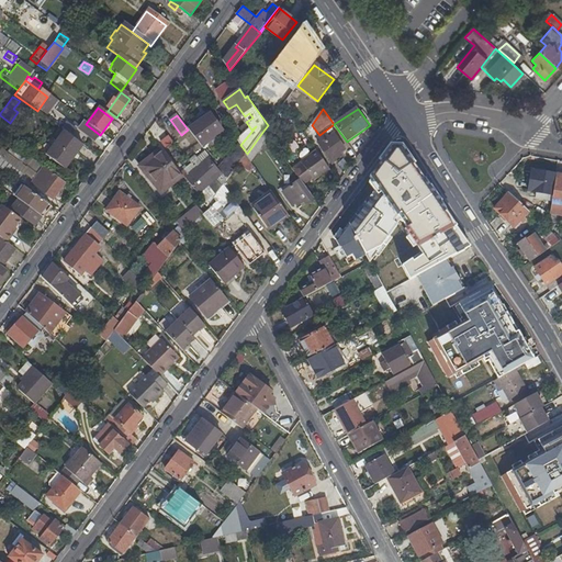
[(222,133),(210,115),(194,125),(205,143),(222,133)]
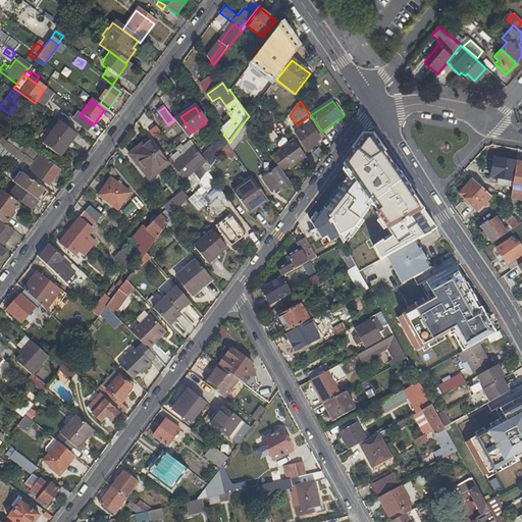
[(80,115),(75,112),(69,119),(87,133),(93,125),(80,115)]
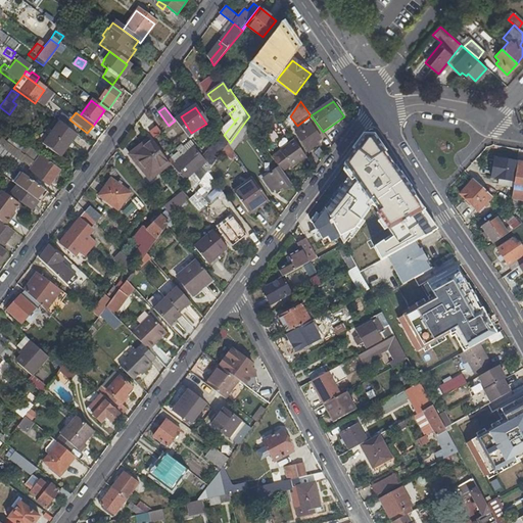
[(160,133),(151,121),(144,127),(153,139),(160,133)]
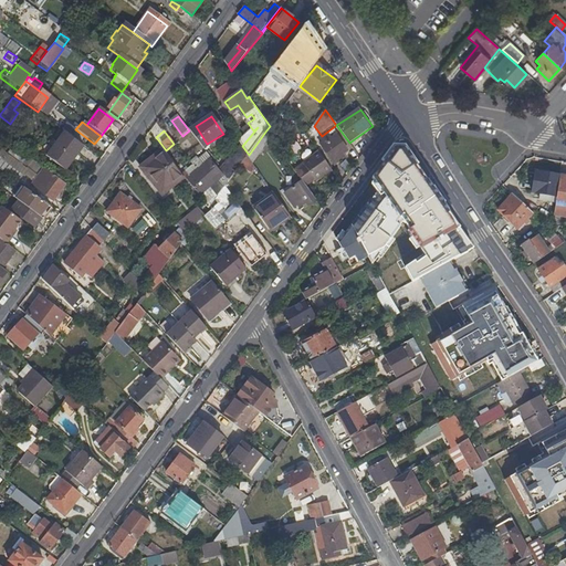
[(81,147),(60,132),(53,140),(56,143),(45,158),(60,169),(71,155),(74,156),(81,147)]
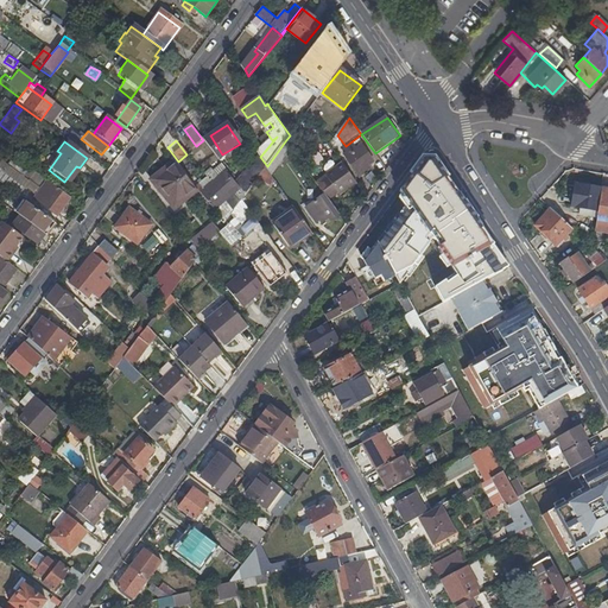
[(267,166),(265,169),(270,176),(284,157),(282,156),(289,146),(285,141),(267,166)]
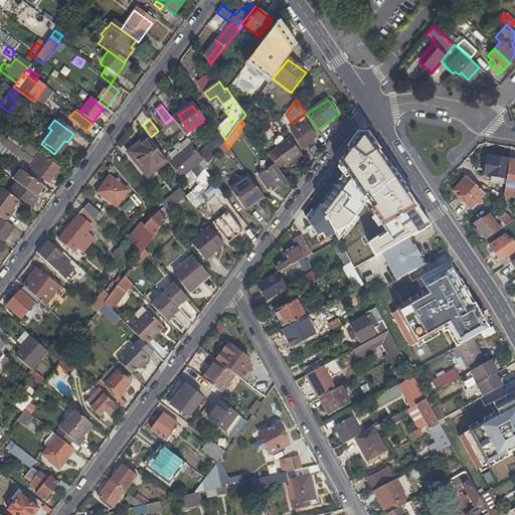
[(295,131),(292,134),(304,150),(313,144),(311,141),(316,137),(307,126),(303,129),(299,123),(293,128),(295,131)]
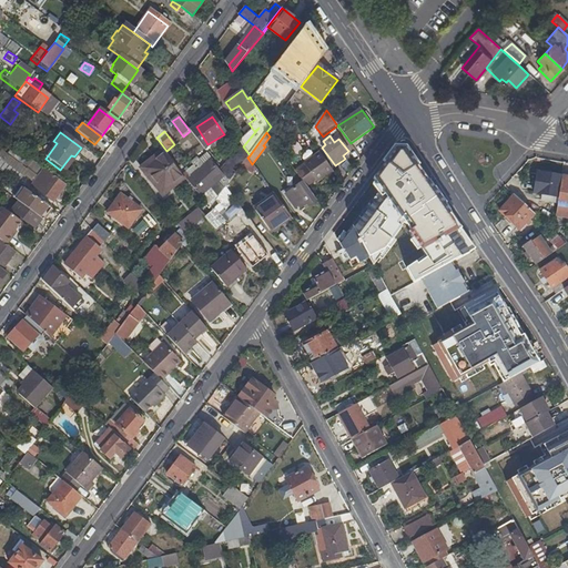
[(221,173),(229,183),(241,165),(247,158),(250,155),(243,146),(242,145),(221,173)]
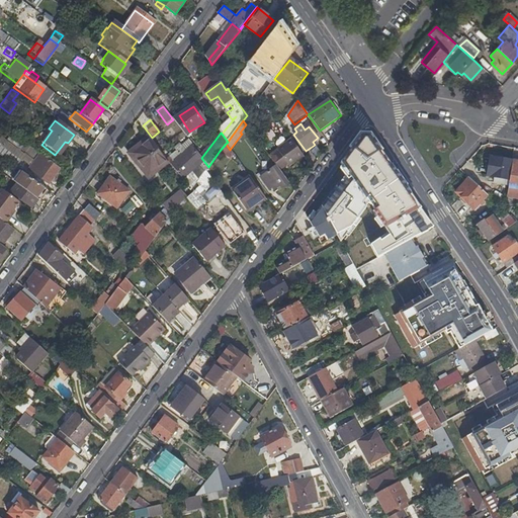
[(368,133),(362,134),(337,168),(344,179),(312,221),(307,211),(297,222),(305,235),(312,231),(314,237),(326,230),(329,236),(337,231),(342,242),(371,208),(387,234),(375,241),(373,238),(365,245),(373,260),(429,231),(368,133)]
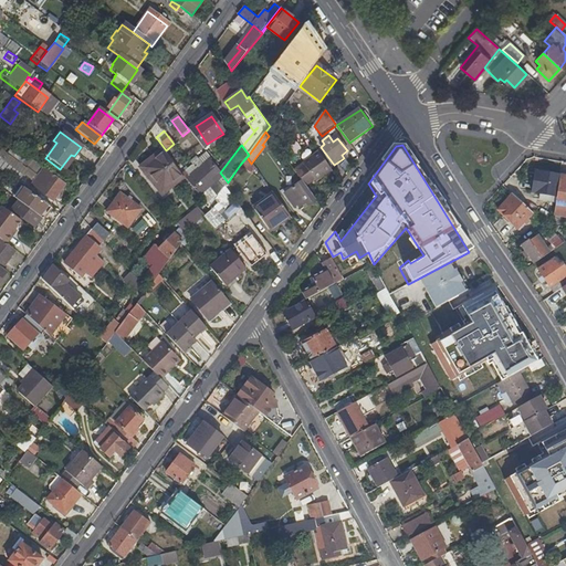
[(28,159),(18,153),(9,164),(19,171),(28,159)]
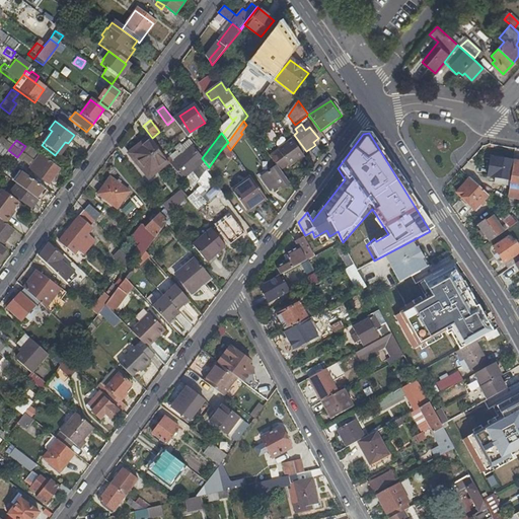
[(165,160),(149,140),(131,154),(150,179),(168,164),(165,160)]
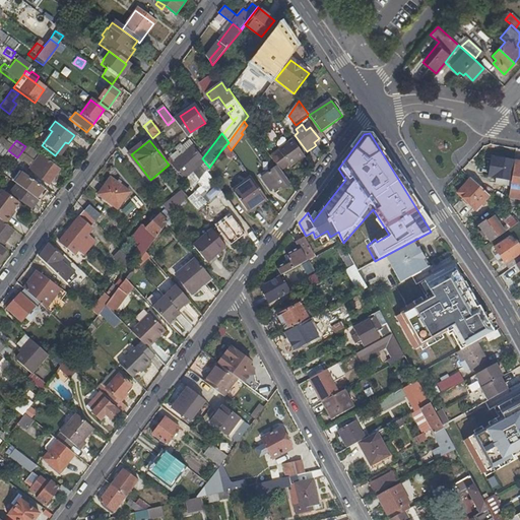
[(305,156),(293,140),(277,150),(279,153),(288,166),(290,168),(305,156)]
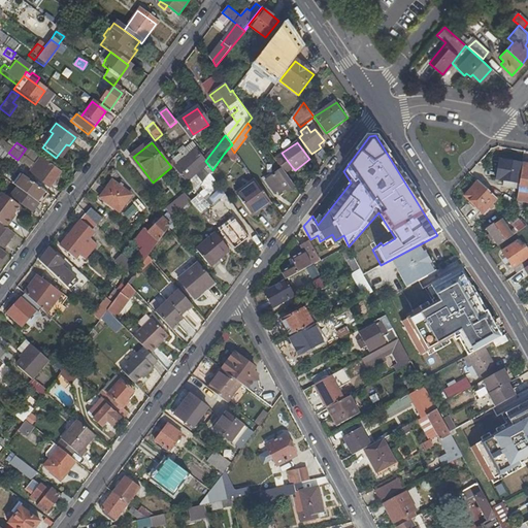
[(209,174),(212,170),(205,161),(193,143),(186,149),(185,146),(178,151),(180,154),(168,163),(171,167),(185,184),(194,176),(197,179),(187,187),(193,195),(200,187),(209,174)]
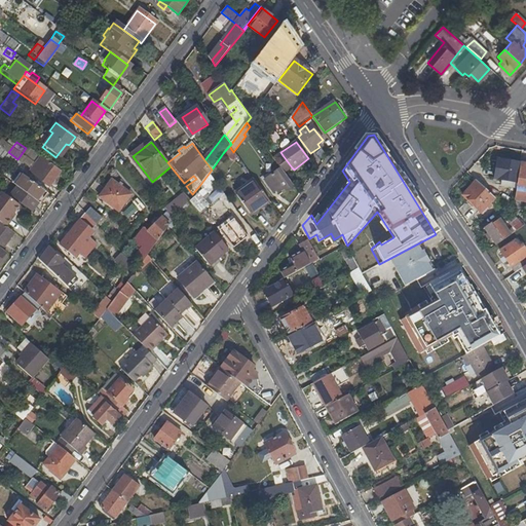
[(229,146),(223,153),(232,160),(235,155),(233,152),(229,146)]
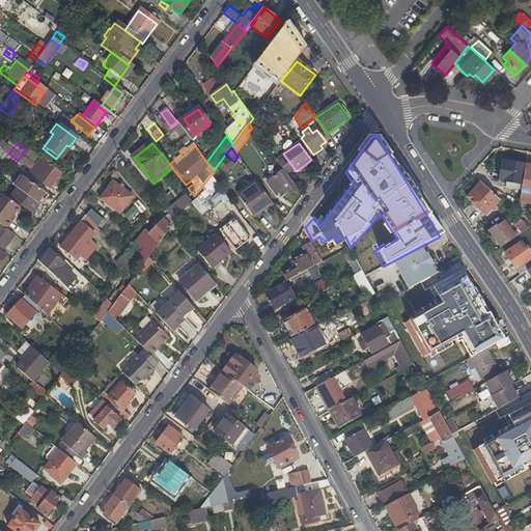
[(295,169),(285,157),(277,163),(283,171),(286,175),(295,169)]
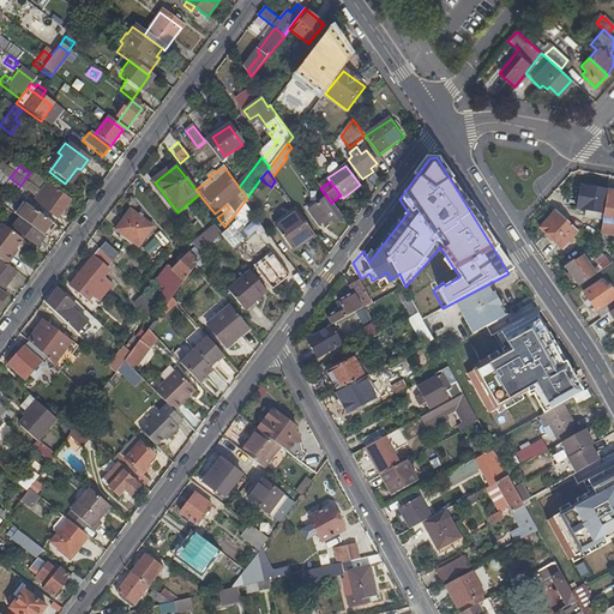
[(6,182),(0,190),(17,202),(23,194),(6,182)]
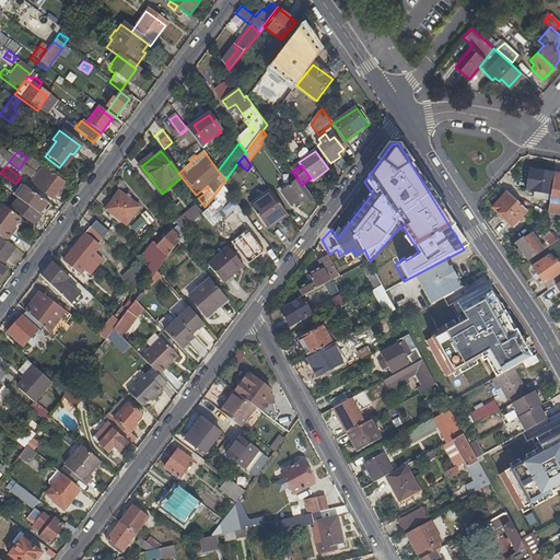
[(62,184),(39,167),(27,184),(49,200),(62,184)]
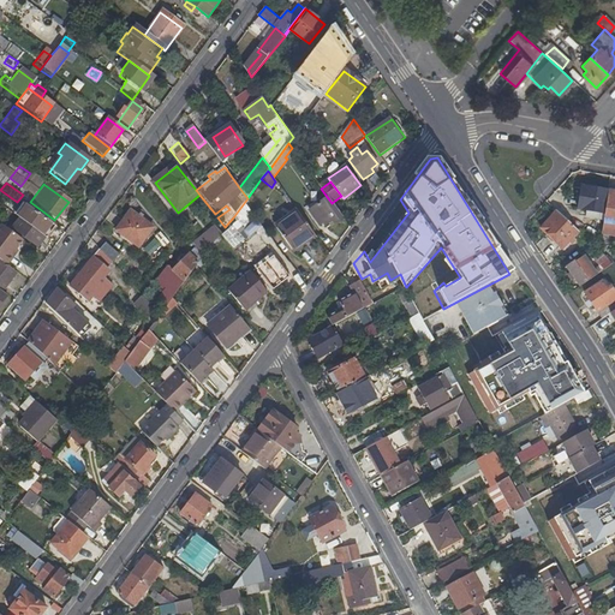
[(597,187),(579,184),(575,207),(593,210),(597,187)]
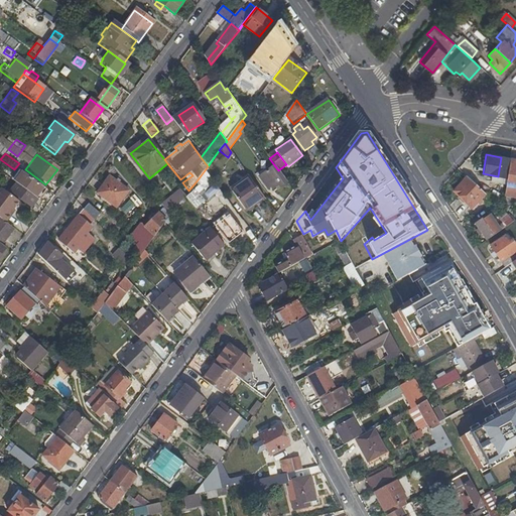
[(509,158),(501,157),(498,176),(506,177),(509,158)]
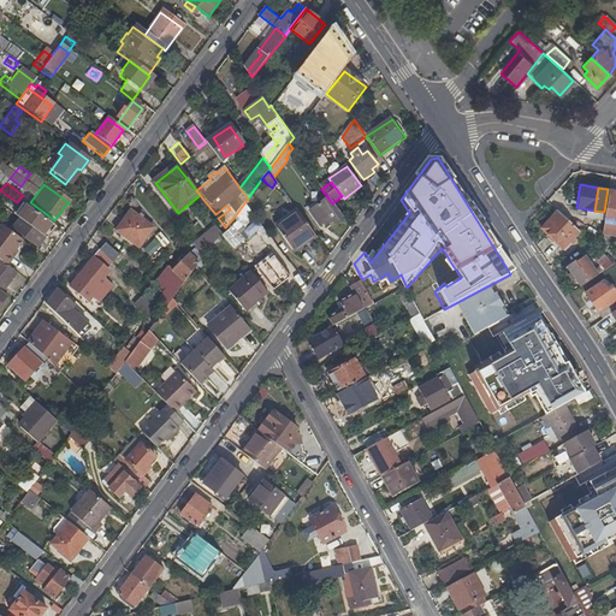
[(615,190),(608,189),(604,212),(602,226),(615,229),(615,190)]
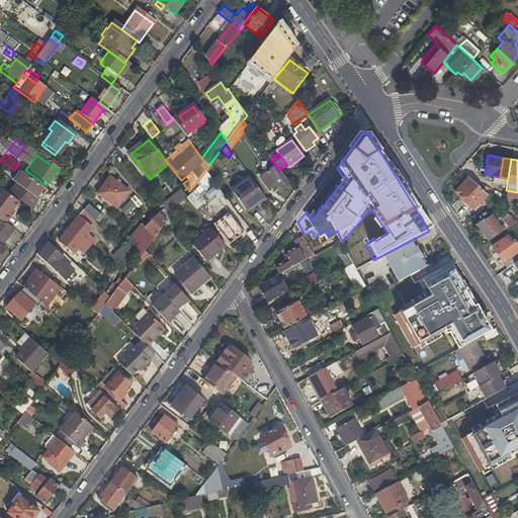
[(279,171),(276,167),(260,178),(269,191),(272,189),(273,190),(279,186),(281,188),(288,183),(279,171)]
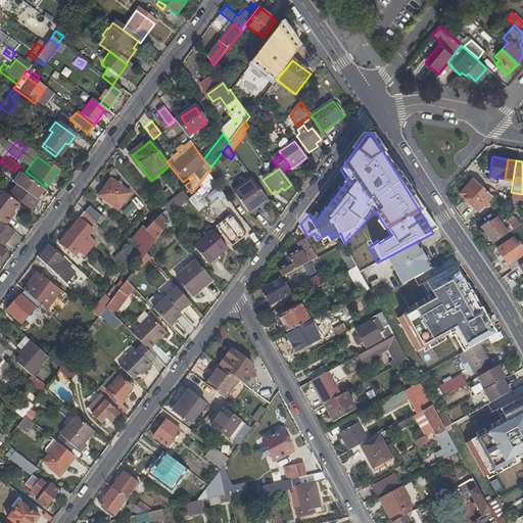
[(216,184),(207,173),(198,185),(205,195),(216,184)]
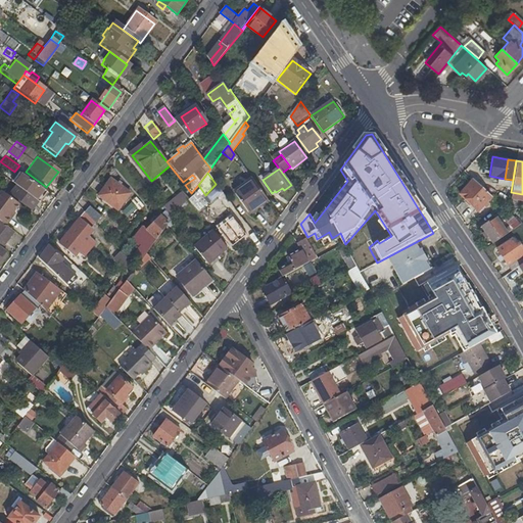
[(45,195),(17,175),(11,185),(36,202),(38,204),(45,195)]
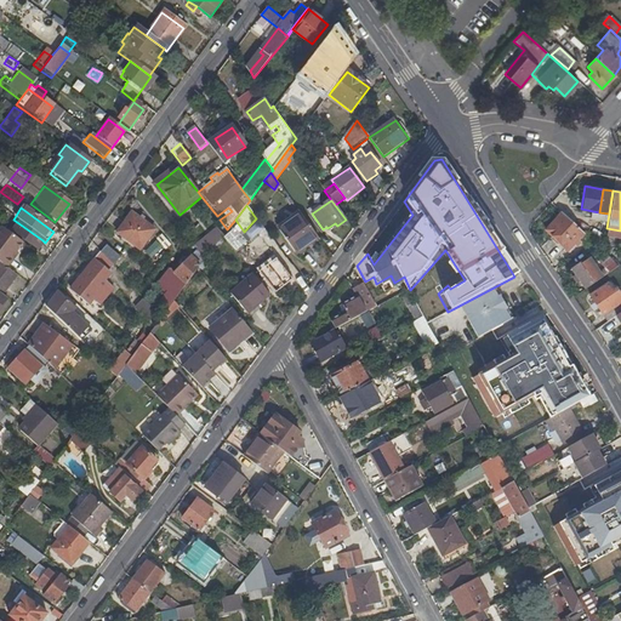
[(317,238),(298,211),(277,227),(295,252),(317,238)]
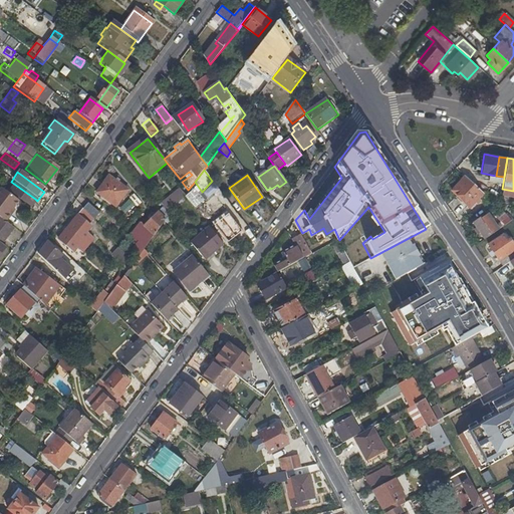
[(127,190),(108,176),(96,192),(115,206),(127,190)]
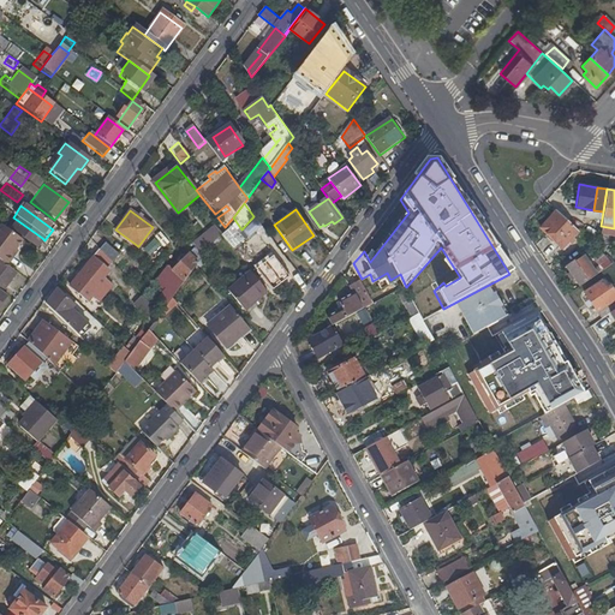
[(555,210),(539,227),(559,246),(577,230),(555,210)]
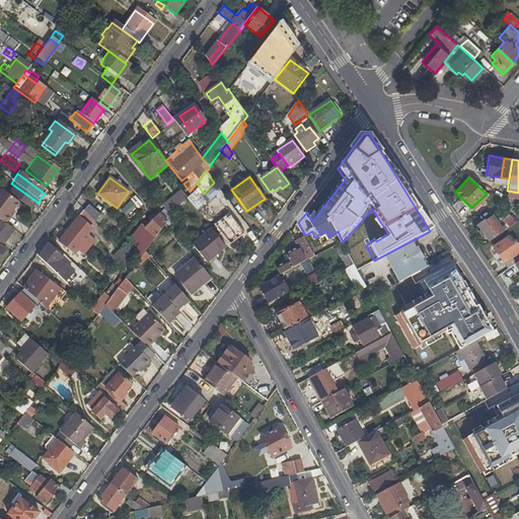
[(11,183),(6,179),(3,182),(11,189),(9,193),(29,209),(35,201),(11,183)]
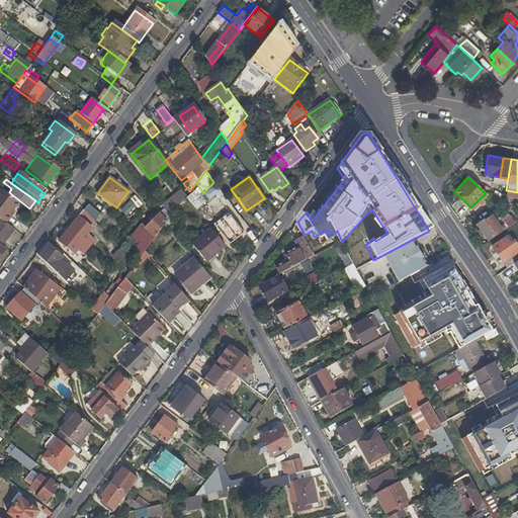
[(177,206),(189,197),(183,189),(171,197),(177,206)]
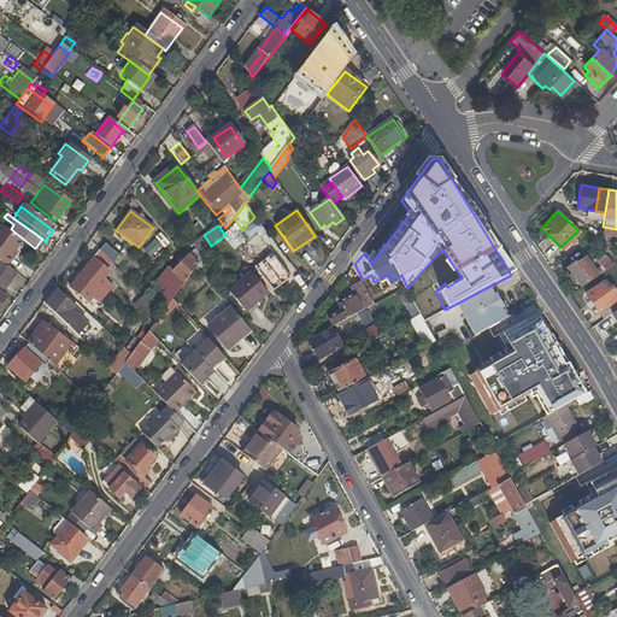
[(11,264),(24,245),(0,227),(0,234),(12,244),(10,248),(7,246),(1,254),(9,259),(7,262),(11,264)]
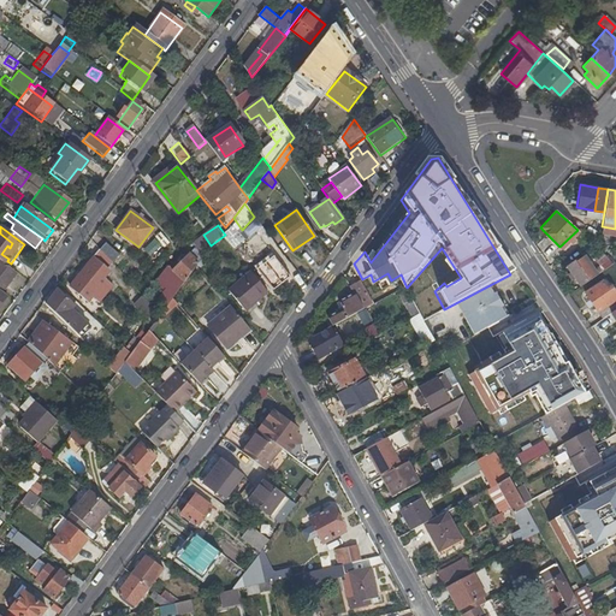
[(107,242),(101,249),(112,262),(118,255),(107,242)]
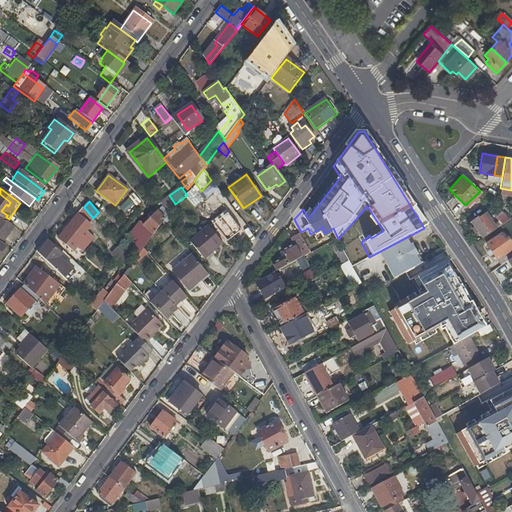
[(31,211),(20,203),(9,219),(8,220),(19,228),(31,211)]
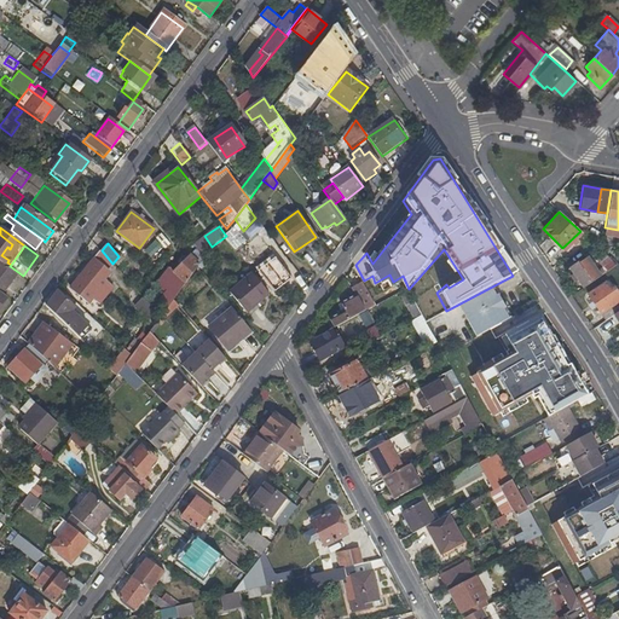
[(113,264),(102,250),(71,290),(87,302),(92,298),(102,305),(115,287),(103,277),(113,264)]
